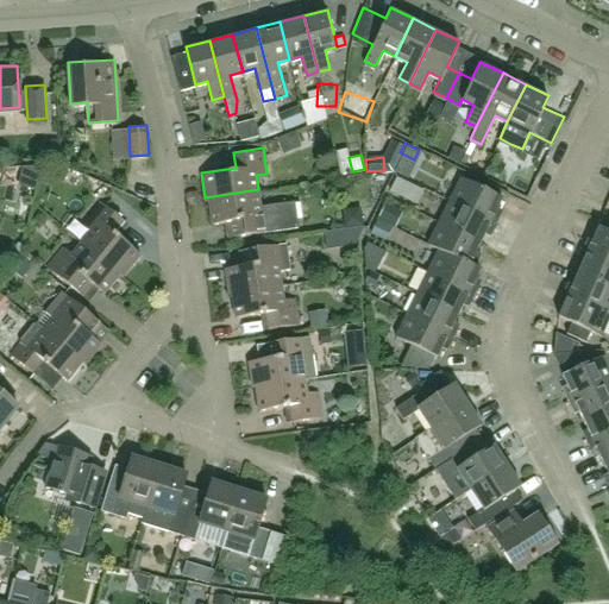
[(391,187),(403,193),(409,180),(399,174),(391,187)]
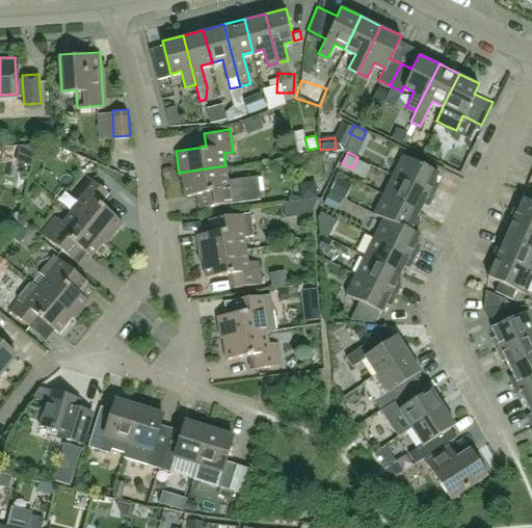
[(437,185),(432,183),(439,170),(402,153),(393,173),(433,192),(437,185)]
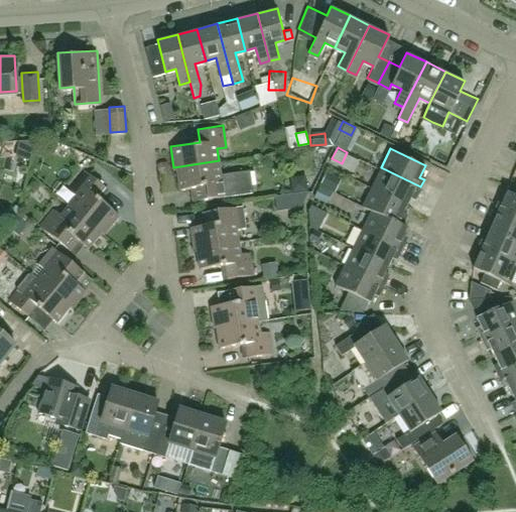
[(249,168),(230,171),(220,172),(219,160),(173,167),(176,167),(179,187),(194,185),(196,199),(208,197),(208,198),(252,190),(249,168)]
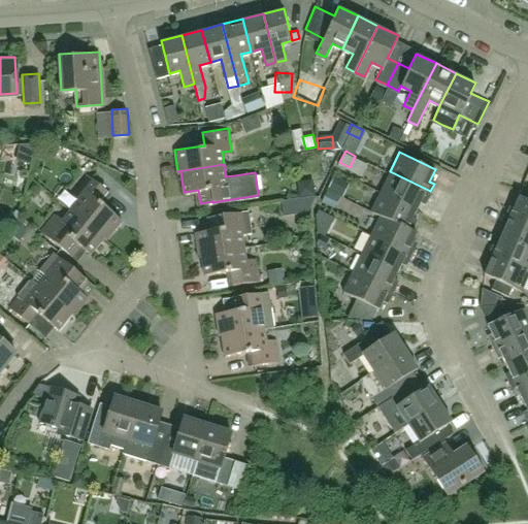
[(381,190),(417,208),(422,197),(426,199),(430,191),(390,171),(381,190)]
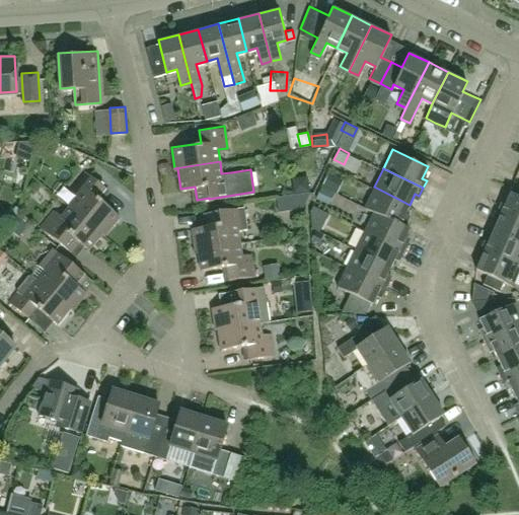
[(101,231),(101,232),(103,233),(120,214),(97,196),(105,186),(85,169),(69,189),(77,195),(69,204),(101,231)]
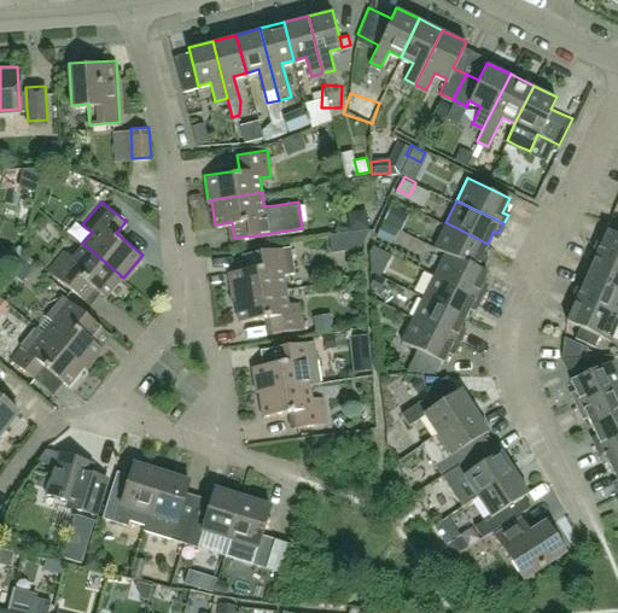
[(617,222),(611,220),(607,227),(617,232),(617,222)]
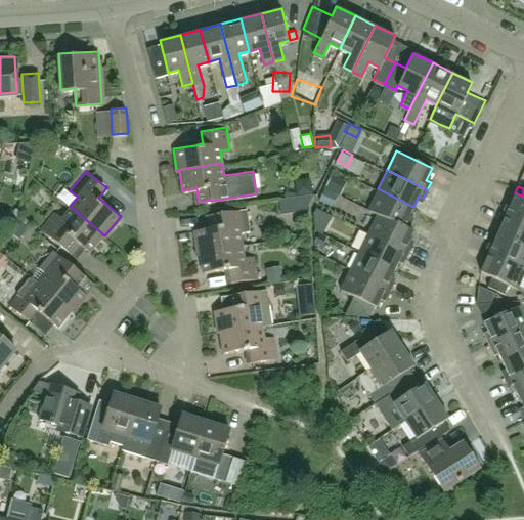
[(407,217),(413,207),(378,188),(368,208),(378,213),(378,212),(408,227),(408,226),(411,219),(407,217)]
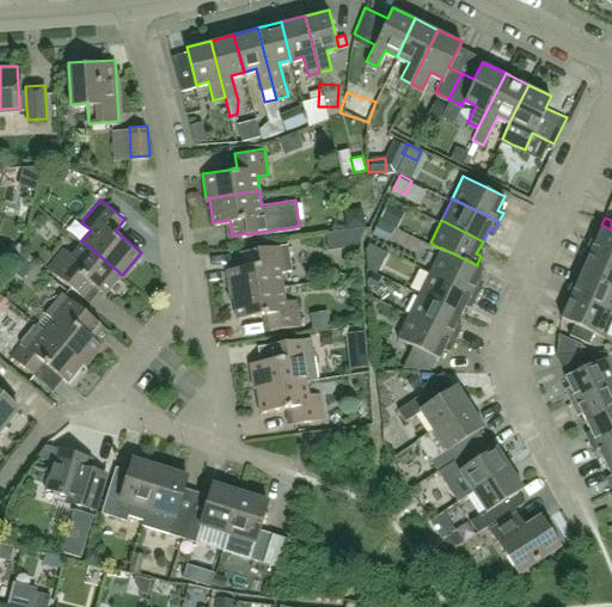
[(611,257),(611,230),(601,225),(594,239),(589,237),(586,245),(611,257)]
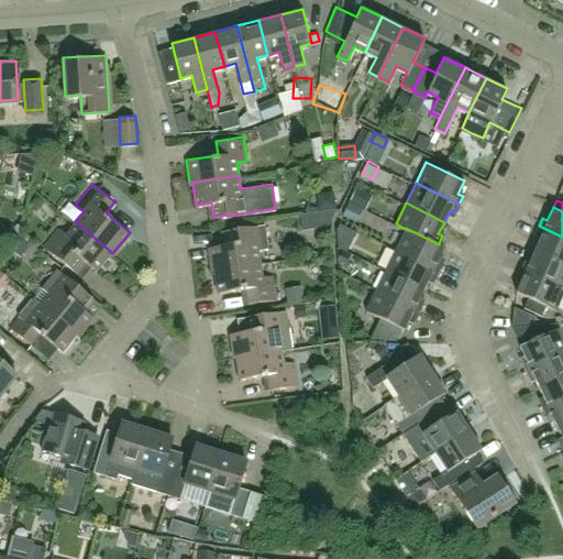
[(96,269),(110,252),(110,251),(75,221),(66,232),(58,226),(43,244),(65,262),(74,251),(96,269)]
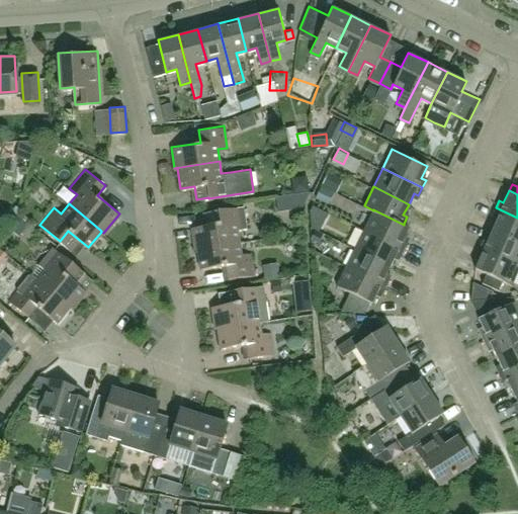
[(205,210),(207,224),(191,226),(194,247),(239,241),(237,229),(247,227),(244,204),(205,210)]
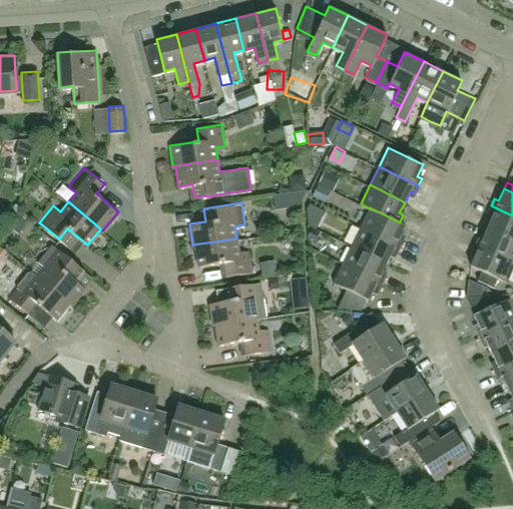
[(487,226),(512,237),(512,215),(491,205),(487,213),(492,215),(487,226)]
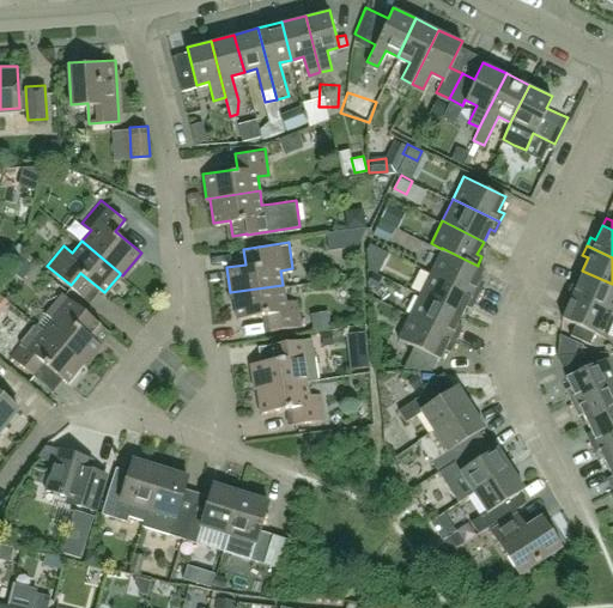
[(431,269),(478,293),(481,284),(477,281),(484,268),(478,265),(478,266),(442,248),(442,249),(431,269)]
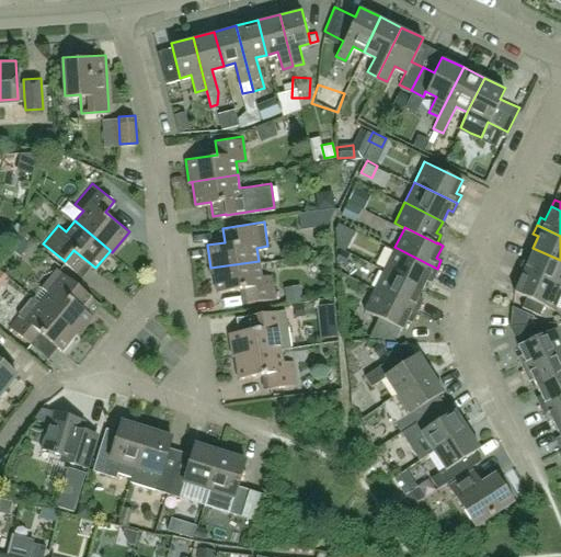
[(385,268),(422,286),(428,274),(433,276),(437,269),(395,247),(385,268)]
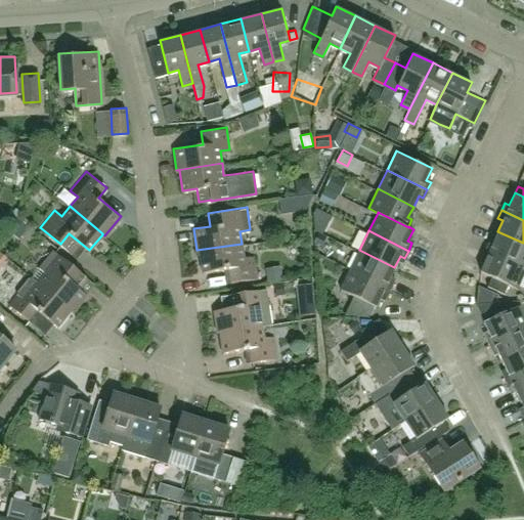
[(523,243),(497,231),(492,243),(488,241),(484,249),(523,266),(523,243)]
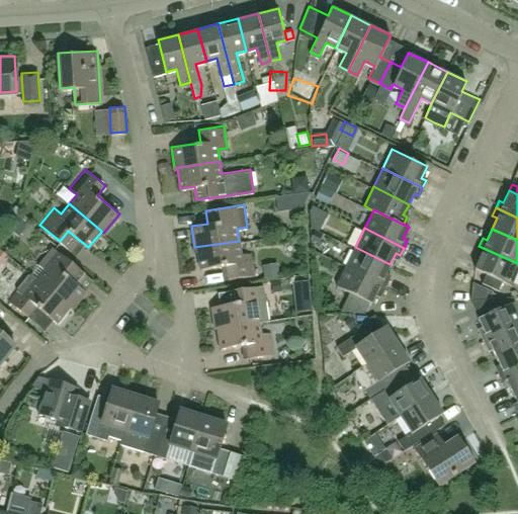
[(239,241),(194,247),(194,248),(197,247),(200,268),(226,264),(228,277),(253,273),(250,251),(241,253),(239,241)]
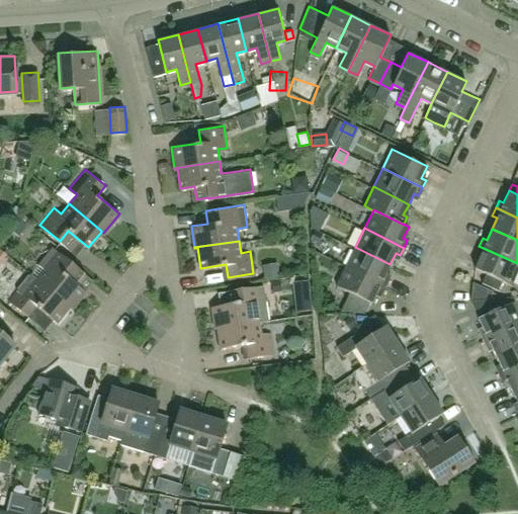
[(70,305),(70,306),(72,308),(86,290),(64,272),(72,262),(52,246),(37,263),(45,269),(37,278),(70,305)]
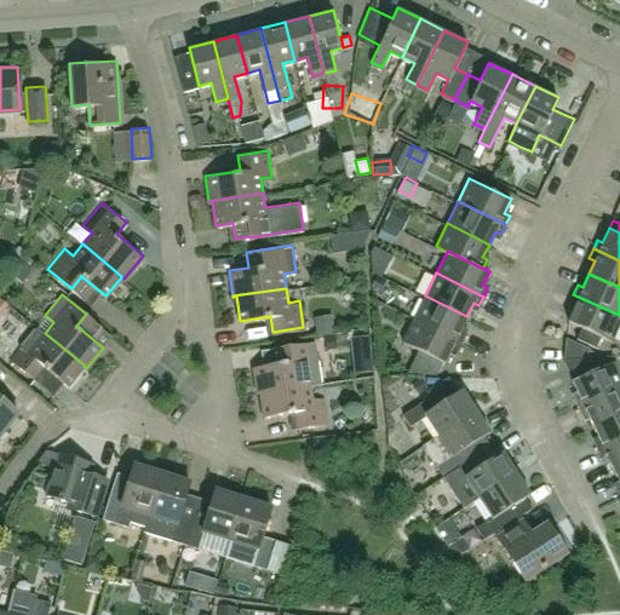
[(600,333),(610,339),(619,317),(619,315),(573,294),(569,303),(574,305),(568,320),(581,326),(578,334),(596,343),(600,333)]
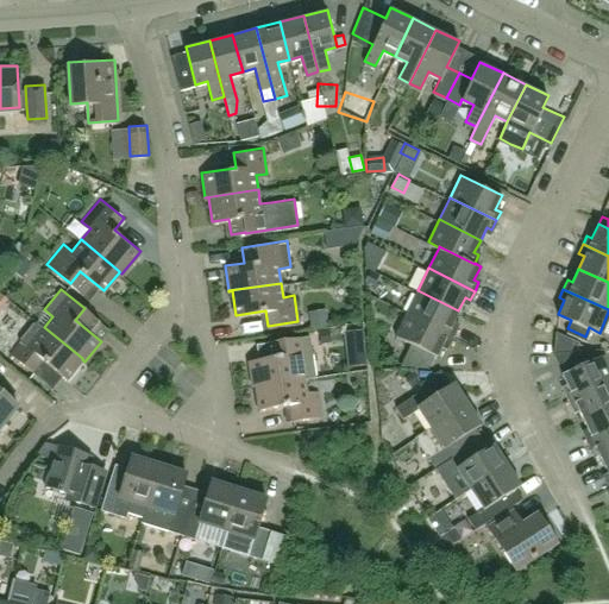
[(458,310),(418,290),(407,312),(453,334),(457,326),(452,323),(458,310)]
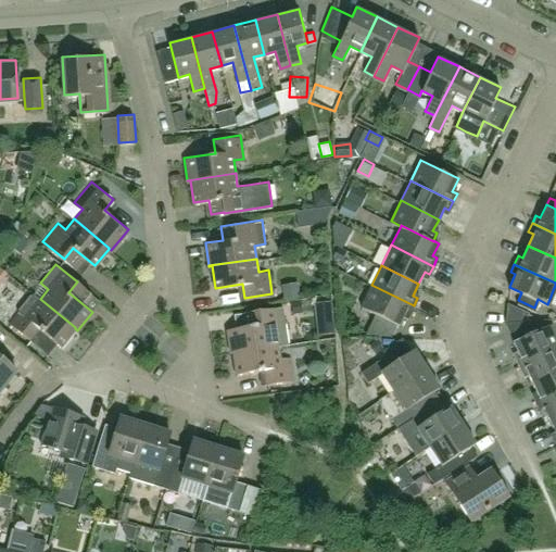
[(365,331),(391,334),(396,323),(399,324),(405,312),(409,314),(414,305),(371,285),(361,305),(375,312),(365,331)]
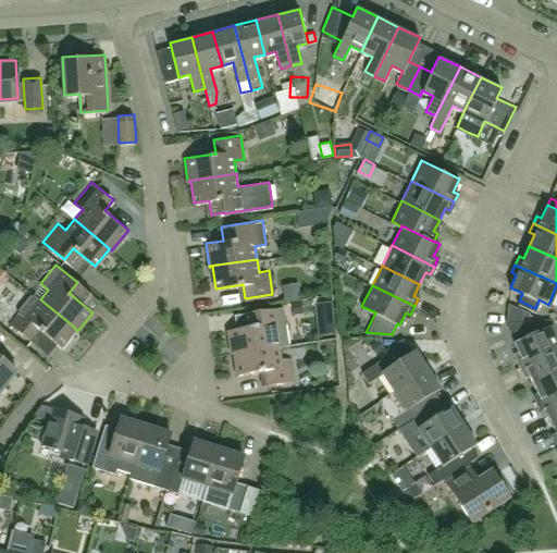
[(297,286),(280,286),(281,303),(298,302),(297,286)]
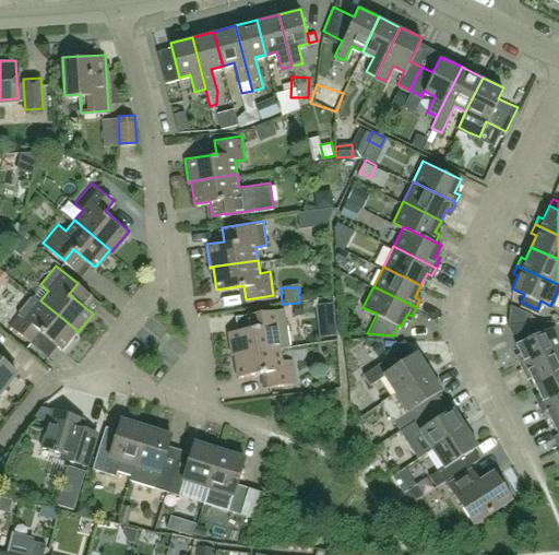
[(75,329),(40,300),(33,294),(9,322),(31,341),(39,329),(61,347),(75,330),(75,329)]
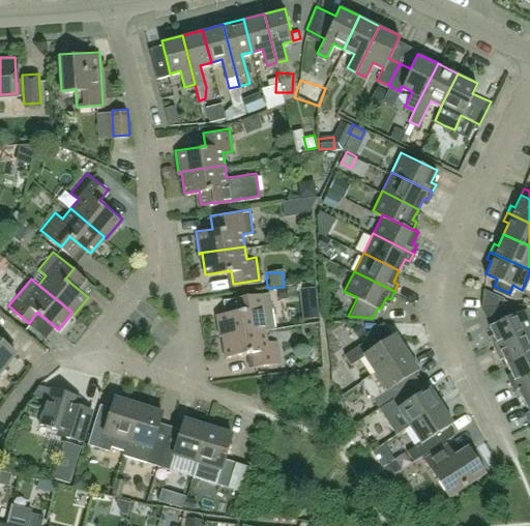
[(215,313),(219,333),(265,327),(275,325),(269,291),(243,294),(245,308),(215,313)]
